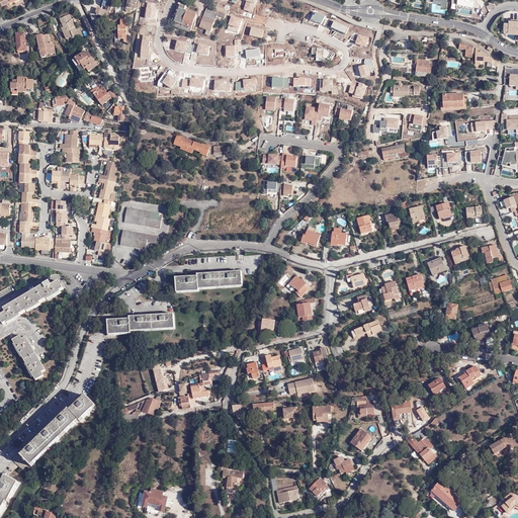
[(109,17),(113,0),(108,0),(105,10),(97,8),(96,14),(109,17)]
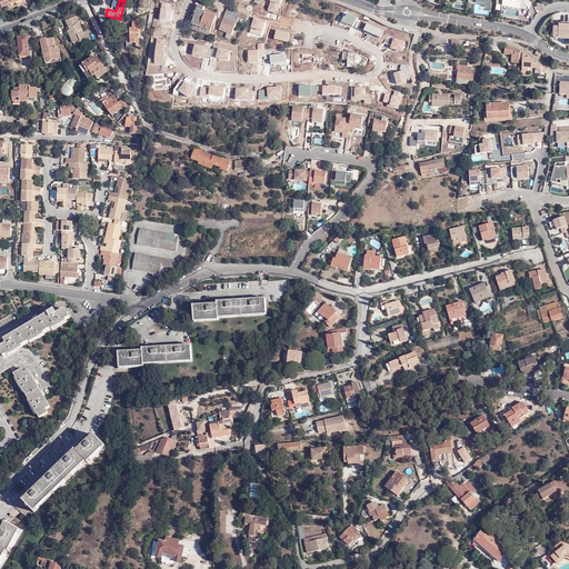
[(141,0),(139,13),(145,15),(145,12),(145,10),(148,11),(150,10),(151,0),(141,0)]
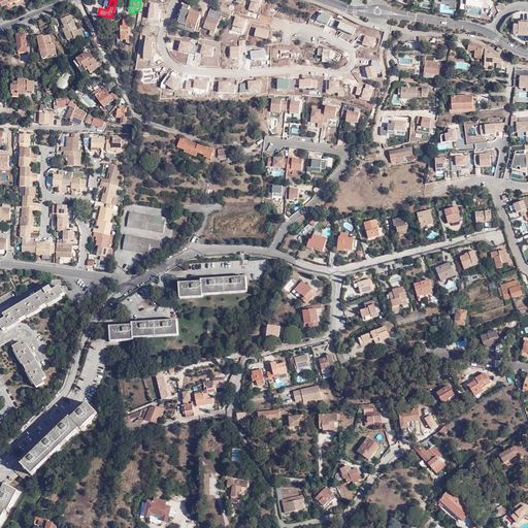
[(465,0),(465,6),(481,9),(488,13),(493,6),(487,0),(465,0)]
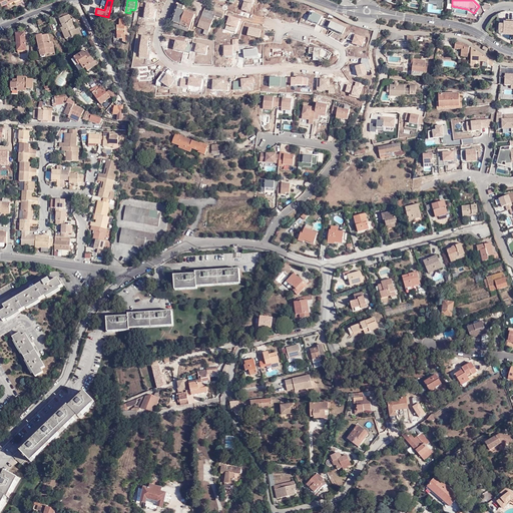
[(191,28),(195,15),(184,11),(185,6),(178,4),(175,10),(178,11),(177,15),(175,14),(173,22),(191,28)]
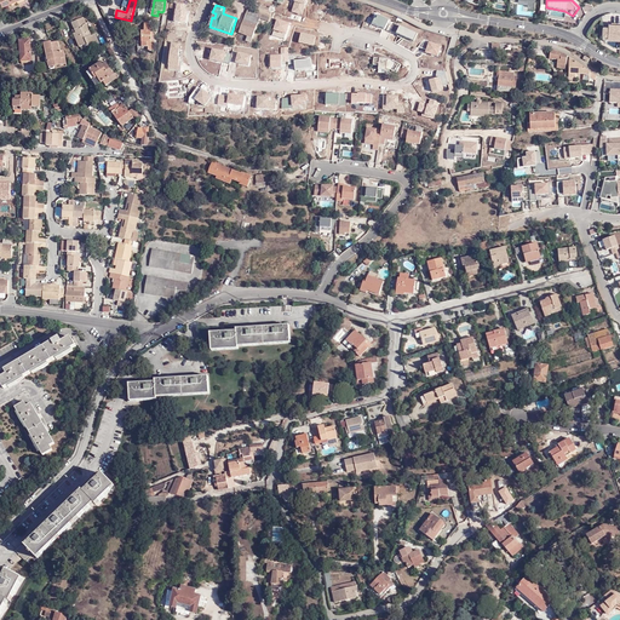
[(263,15),(250,10),(240,34),(248,36),(247,41),(253,44),(263,15)]
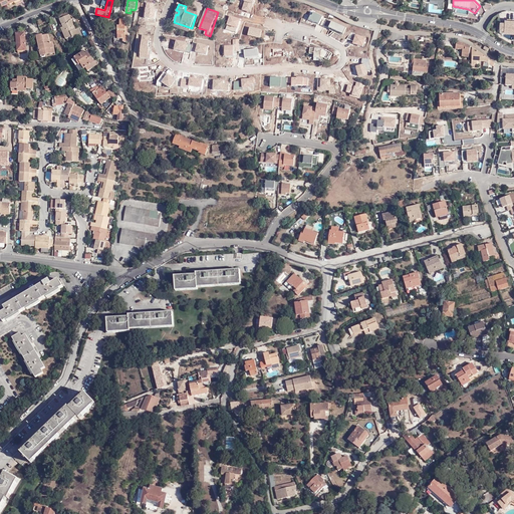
[(59,18),(70,14),(68,10),(58,14),(59,18)]
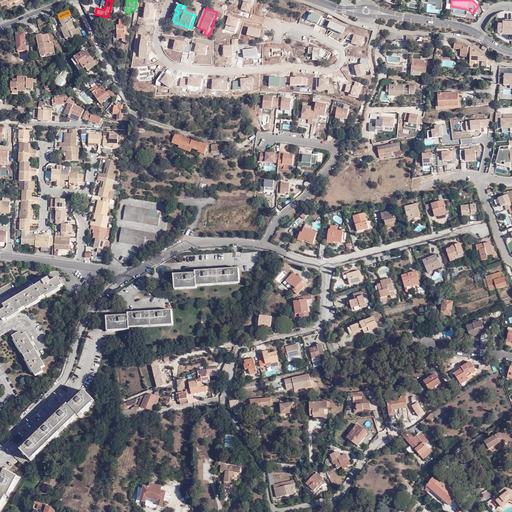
[(76,29),(70,14),(59,18),(62,23),(60,24),(66,39),(67,38),(68,40),(82,34),(79,28),(76,29)]
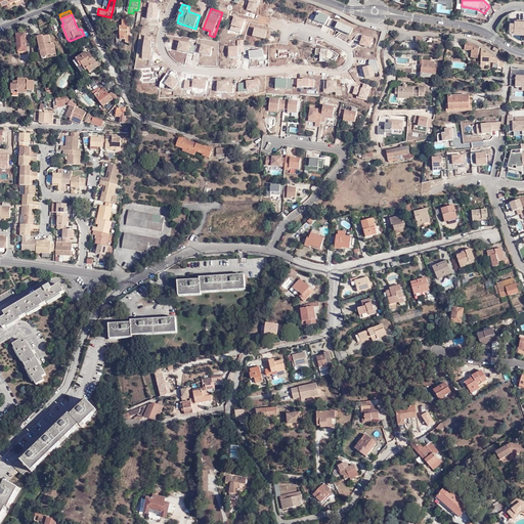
[(130,19),(123,19),(123,27),(120,27),(121,40),(126,40),(126,43),(130,43),(130,19)]
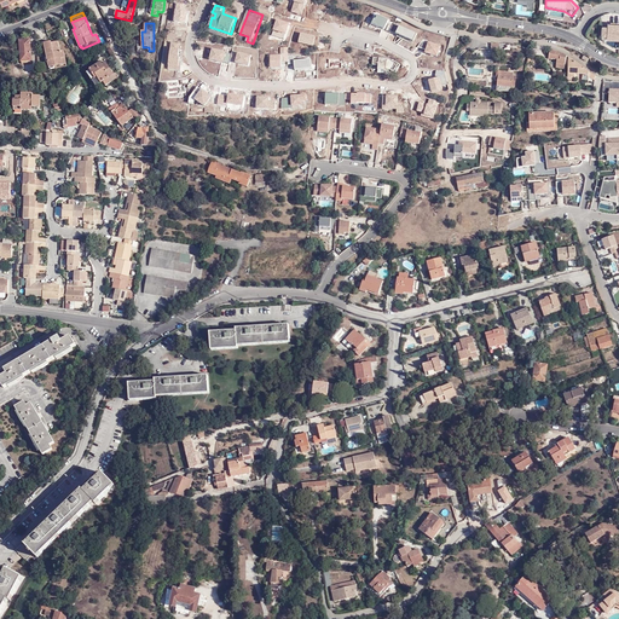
[(608,27),(603,25),(603,35),(608,35),(614,35),(615,38),(615,39),(618,39),(618,23),(617,24),(612,24),(612,23),(609,23),(608,27)]
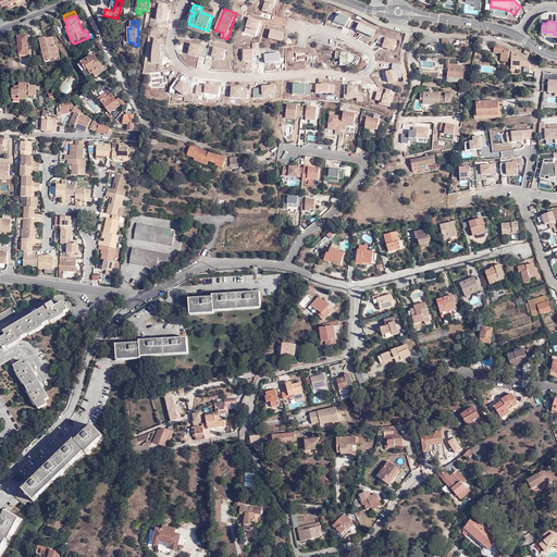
[(27,35),(17,36),(19,54),(28,53),(27,35)]
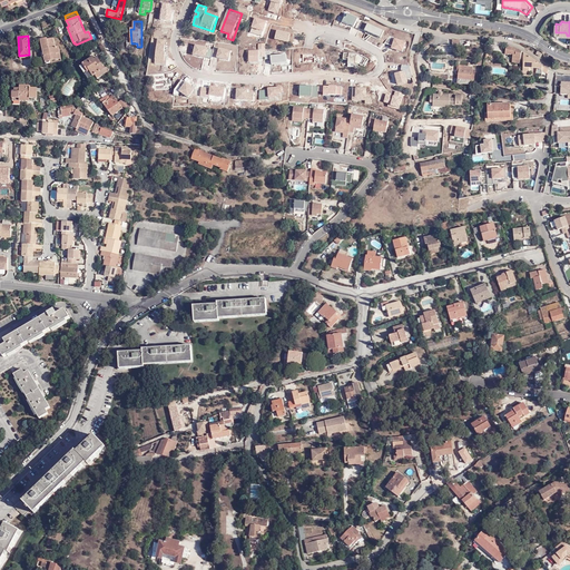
[(57,53),(60,52),(59,47),(56,47),(53,39),(48,40),(47,38),(41,39),(47,62),(58,60),(57,53)]
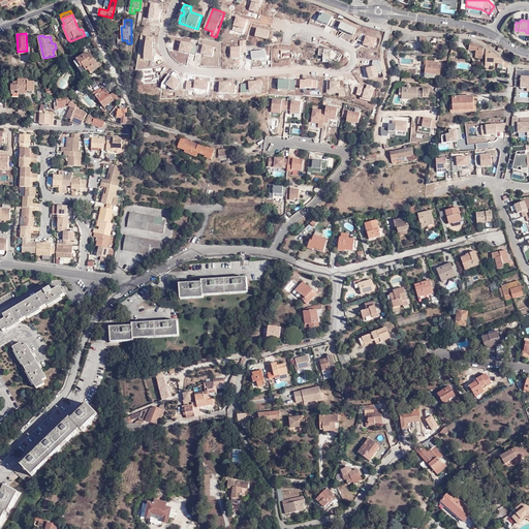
[(484,48),(469,41),(468,51),(475,51),(474,58),(481,59),(484,48)]
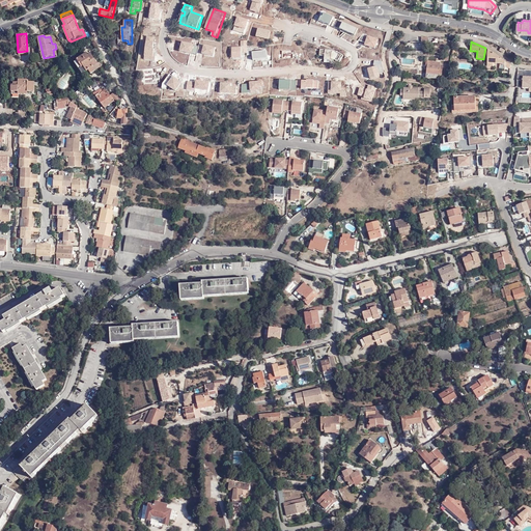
[(497,54),(487,48),(486,66),(494,66),(494,63),(501,63),(505,64),(504,70),(506,70),(506,67),(509,68),(510,64),(497,54)]
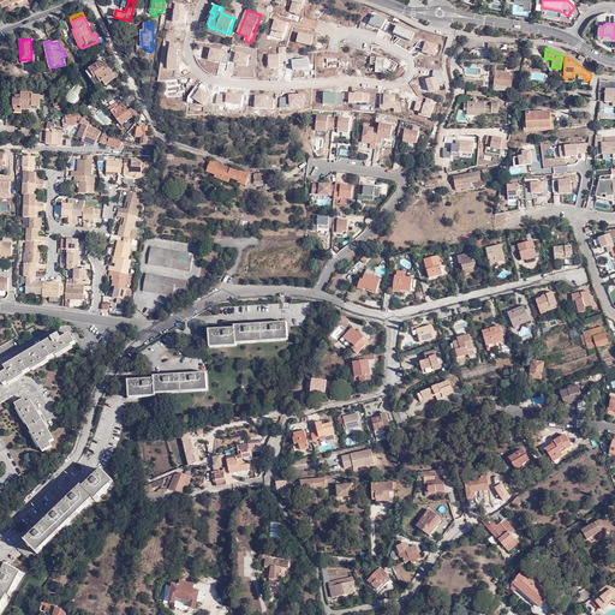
[(100,61),(85,71),(95,87),(102,82),(106,85),(117,78),(114,73),(113,75),(107,65),(105,67),(100,61)]
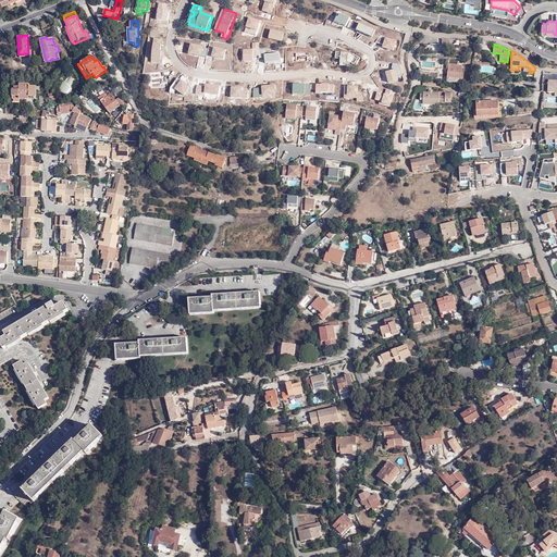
[(461,65),(447,64),(446,73),(447,73),(446,82),(459,83),(459,78),(462,78),(463,69),(461,69),(461,65)]
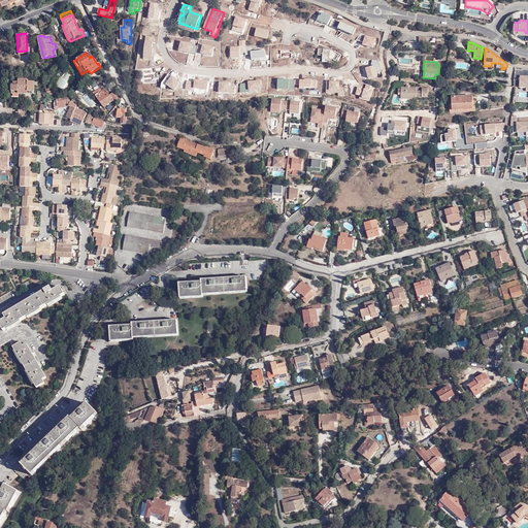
[(521,73),(516,73),(516,80),(521,80),(521,88),(527,88),(527,87),(527,76),(521,76),(521,73)]
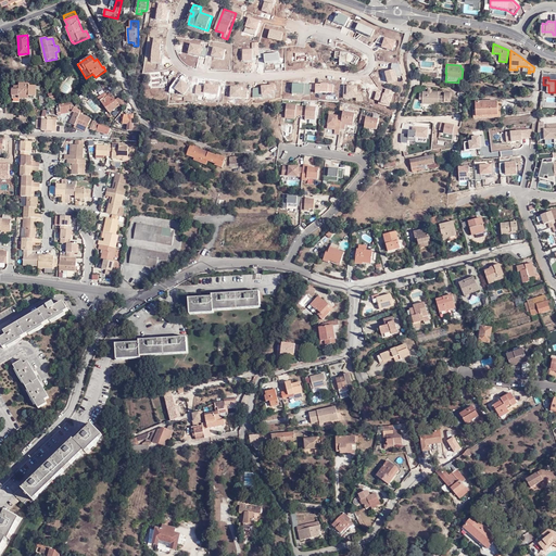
[(35,89),(35,86),(30,86),(30,83),(20,83),(20,85),(14,85),(14,98),(37,98),(37,89),(35,89)]
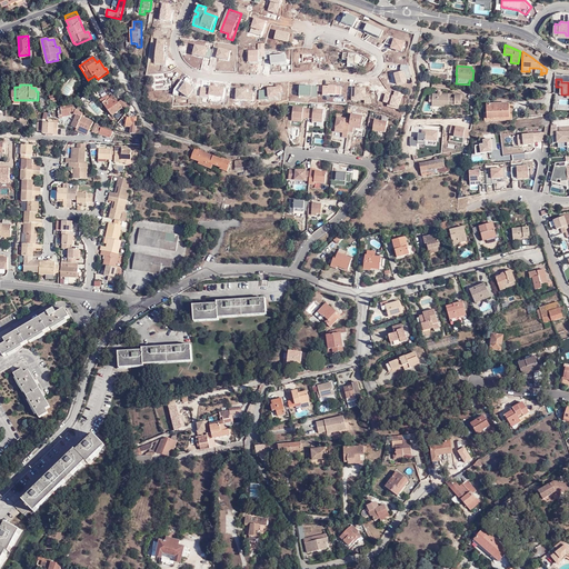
[(442,95),(438,95),(432,95),(432,96),(429,96),(429,102),(432,102),(432,106),(440,106),(440,107),(449,107),(449,105),(461,105),(461,96),(455,96),(455,99),(449,99),(449,95),(442,95)]
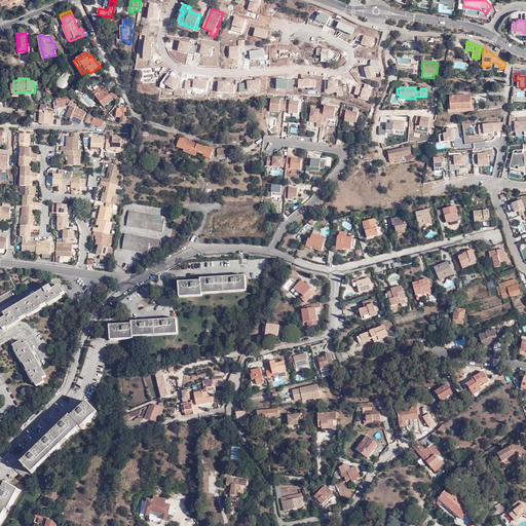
[(115,103),(119,99),(115,91),(109,95),(106,90),(103,92),(102,90),(98,92),(96,90),(92,92),(103,107),(113,100),(115,103)]
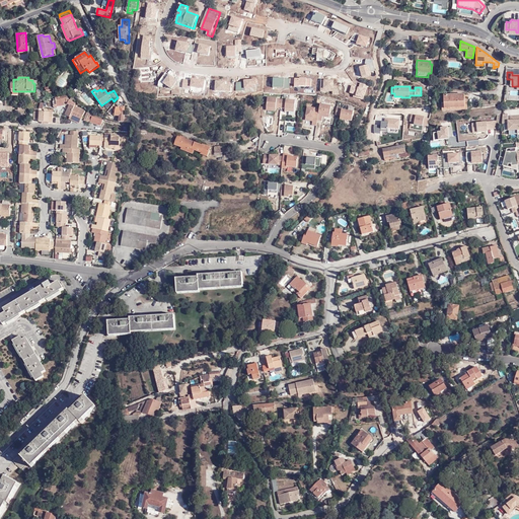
[(479,92),(468,92),(469,104),(480,103),(479,92)]
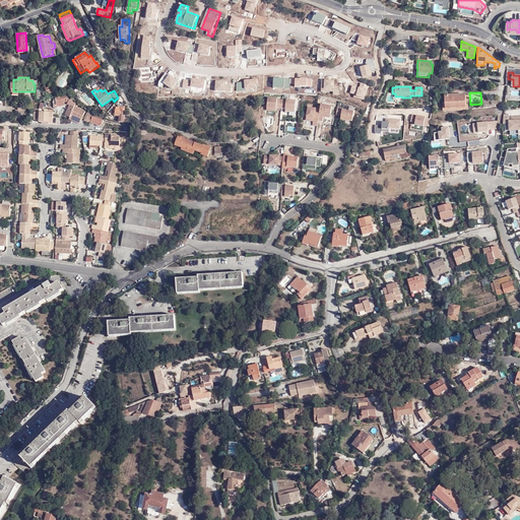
[(68,101),(66,94),(55,96),(55,98),(53,99),(53,101),(52,102),(54,107),(64,104),(63,102),(63,101),(65,101),(66,102),(67,102),(67,100),(68,101)]
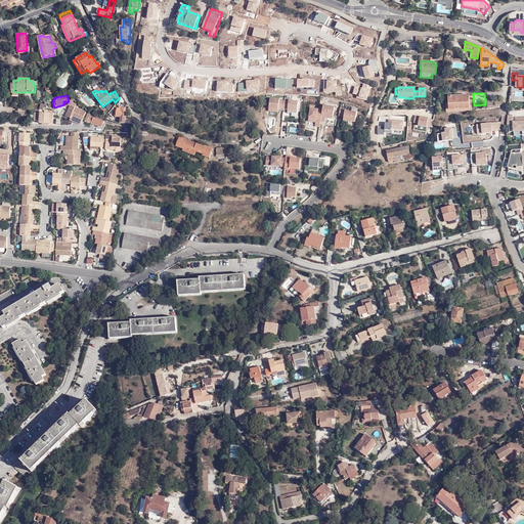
[(447,96),(448,111),(469,110),(468,96),(447,96)]
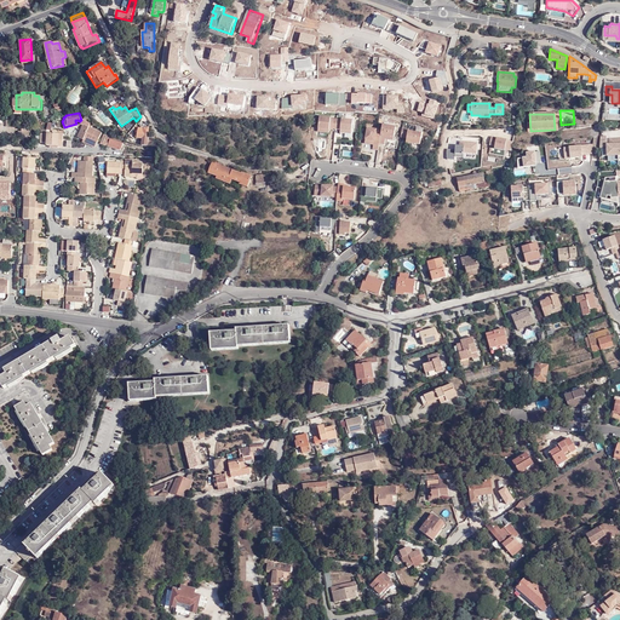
[(331,115),(320,115),(317,131),(329,132),(329,128),(331,118),(331,115)]
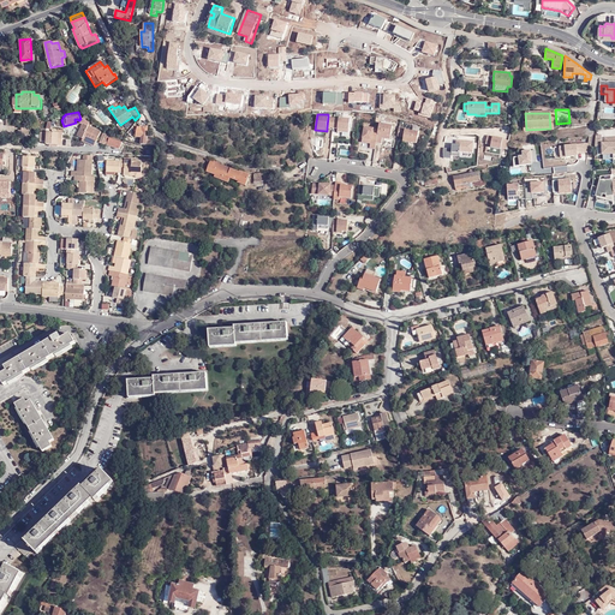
[(350,118),(328,117),(327,127),(334,129),(334,136),(348,138),(350,118)]
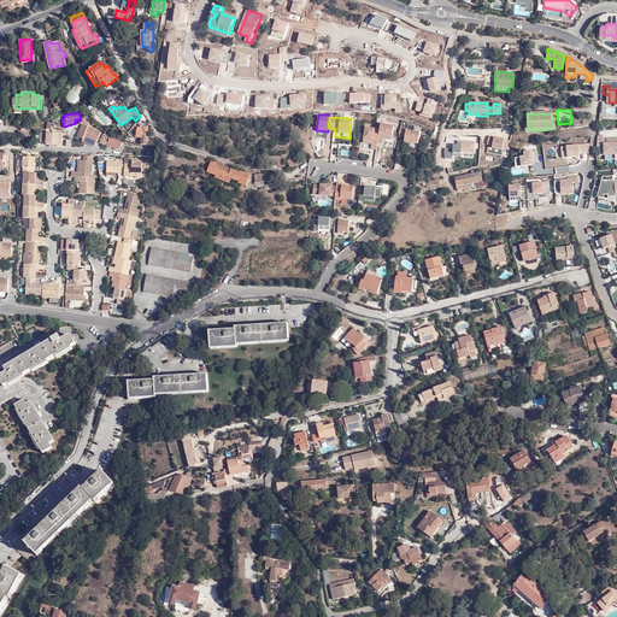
[(88,127),(89,123),(88,123),(83,119),(81,119),(80,118),(80,121),(78,123),(81,124),(76,137),(82,140),(83,137),(97,142),(100,131),(88,127)]
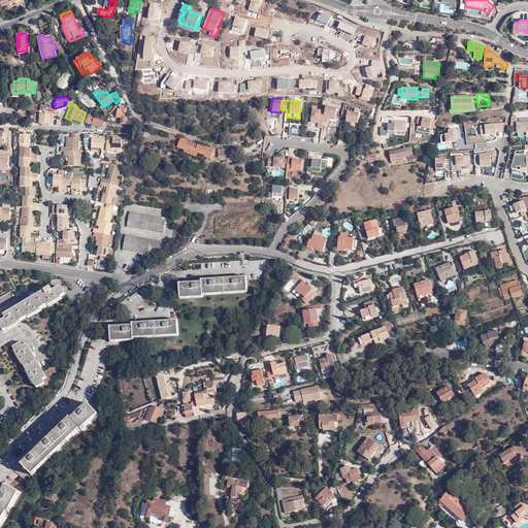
[(338,109),(327,107),(326,112),(324,124),(328,125),(329,120),(336,121),(338,109)]
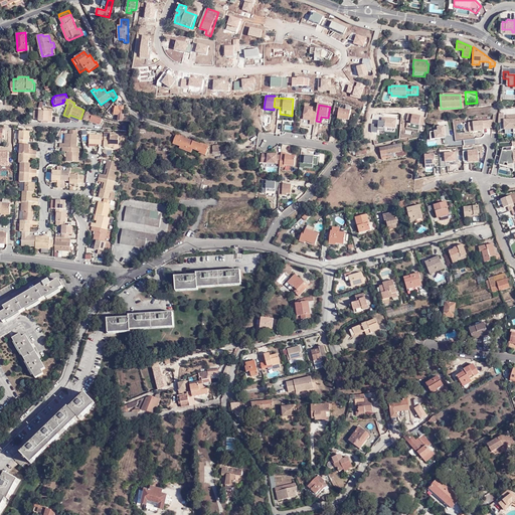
[(318,110),(306,108),(304,121),(310,122),(310,120),(312,121),(311,122),(311,126),(315,127),(316,121),(318,110)]
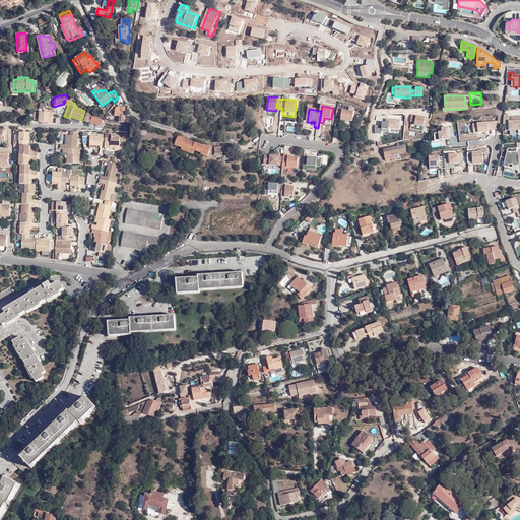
[(343,110),(338,109),(337,117),(342,117),(341,121),(353,123),(354,113),(343,112),(343,110)]
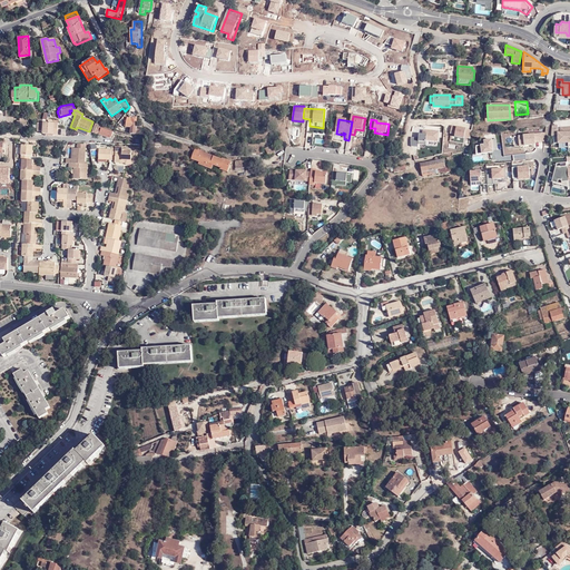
[(48,135),(48,136),(53,137),(53,135),(57,135),(58,124),(38,123),(37,131),(42,131),(42,135),(46,135),(48,135)]
